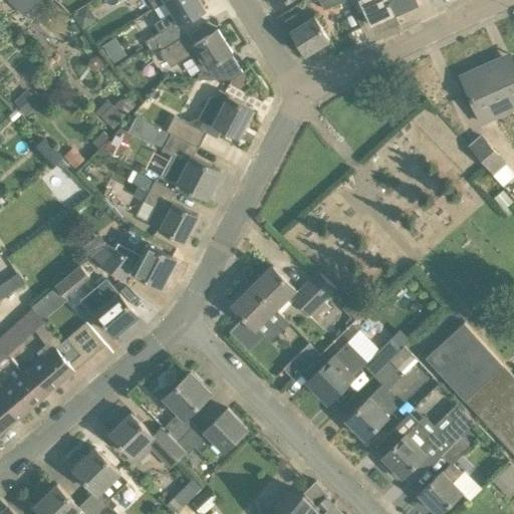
[(13,0),(26,13),(38,0),(13,0)]
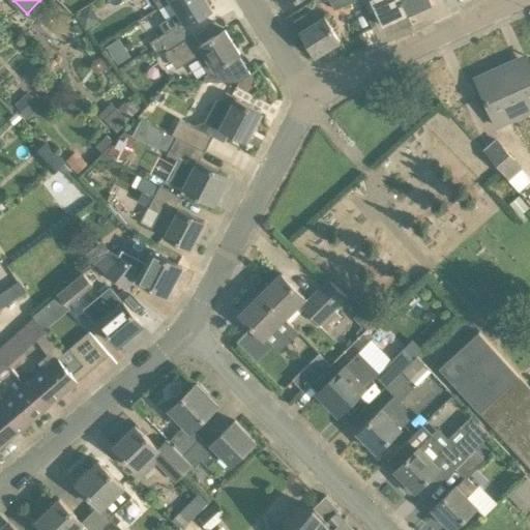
[(172,0),(153,0),(158,8),(171,1),(172,0)]
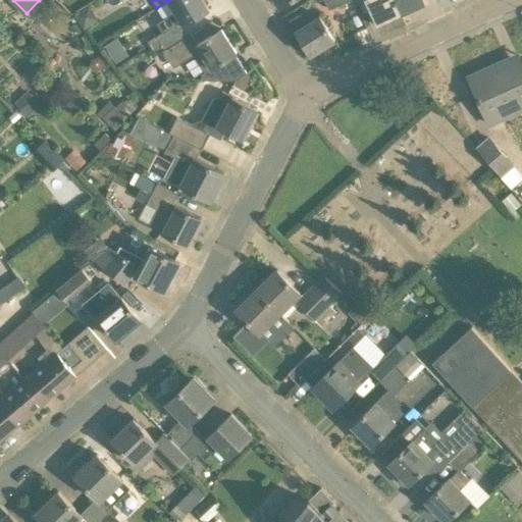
[(209,9),(202,0),(169,0),(168,1),(175,13),(164,20),(158,23),(162,33),(154,38),(163,52),(172,46),(171,46),(184,38),(177,29),(209,9)]
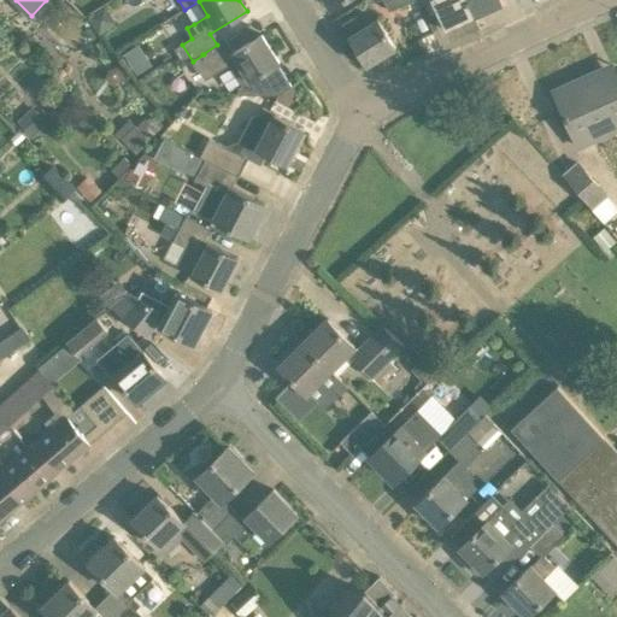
[(382,0),(388,11),(412,0),(382,0)]
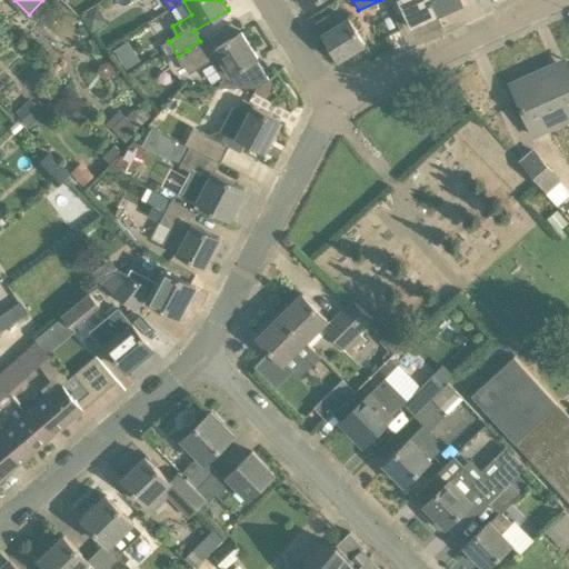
[(386,0),(389,6),(398,1),(410,29),(437,17),(429,0),(386,0)]
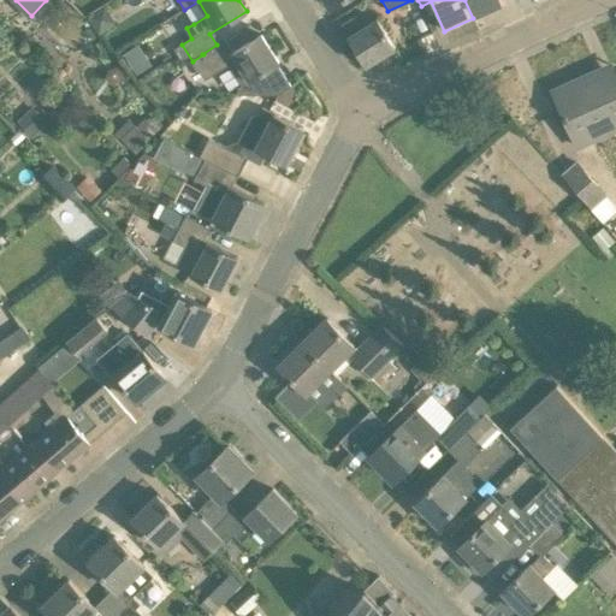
[(465,0),(473,18),(503,5),(499,0),(465,0)]
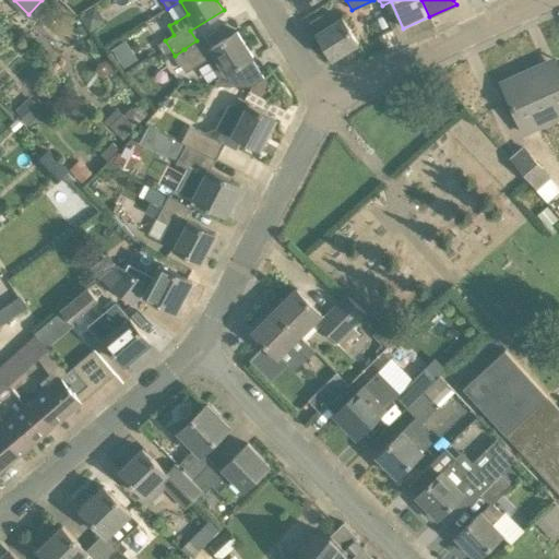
[(358,44),(342,18),(328,26),(320,15),(309,22),(332,59),(358,44)]
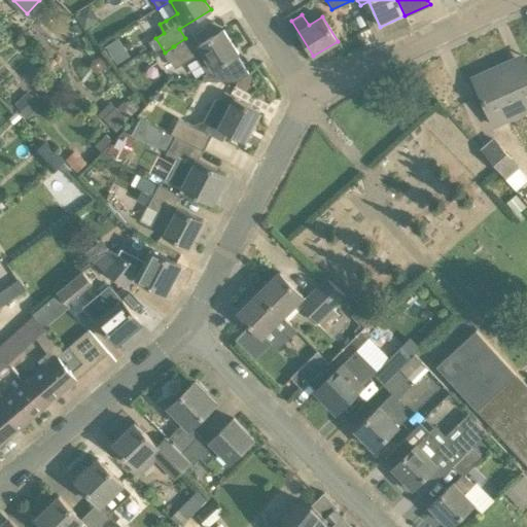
[(173,46),(174,46),(165,53),(174,68),(196,56),(207,74),(203,76),(203,81),(239,81),(249,73),(237,55),(239,54),(223,30),(199,45),(192,34),(185,38),(173,46)]
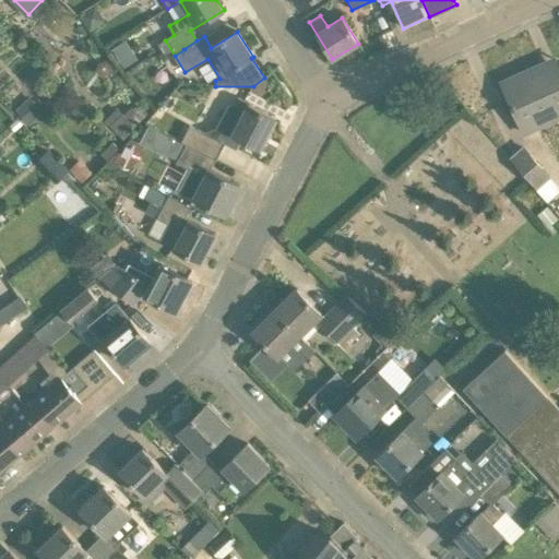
[(558,117),(558,69),(554,59),(501,83),(524,133),(558,117)]
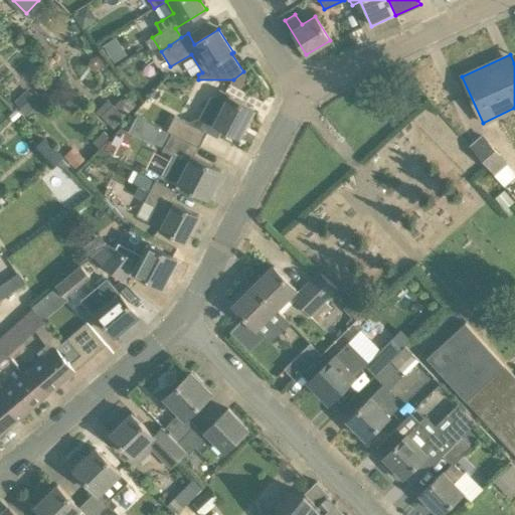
[(167,131),(171,133),(193,145),(198,147),(199,148),(207,133),(217,138),(222,128),(239,137),(253,110),(242,104),(242,103),(219,90),(199,129),(175,116),(167,131)]
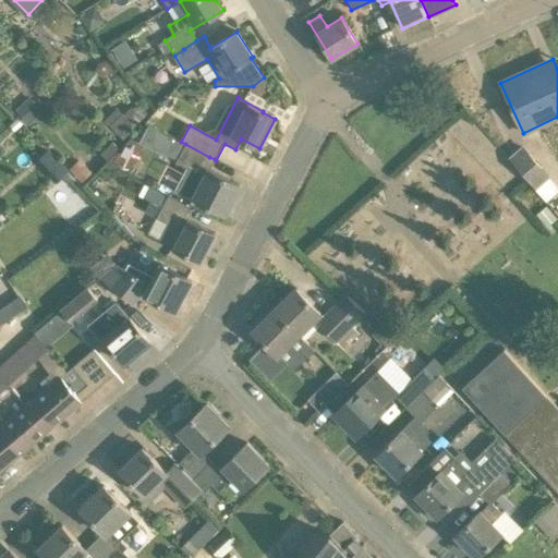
[(215,159),(209,157),(185,144),(176,162),(204,178),(193,197),(226,215),(240,185),(205,167),(209,158),(214,160),(215,159)]
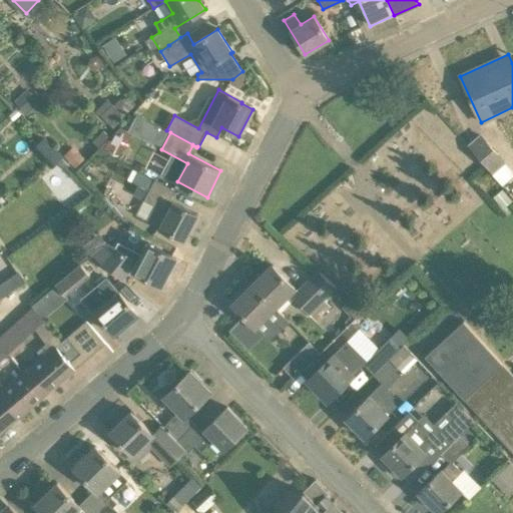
[(469,146),(491,172),(502,185),(512,176),(512,173),(481,136),(469,146)]
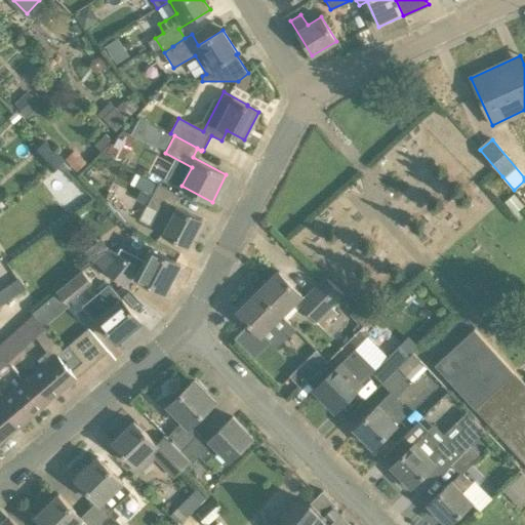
[(151,228),(170,238),(189,247),(202,220),(173,205),(178,195),(158,185),(147,205),(159,211),(151,228)]
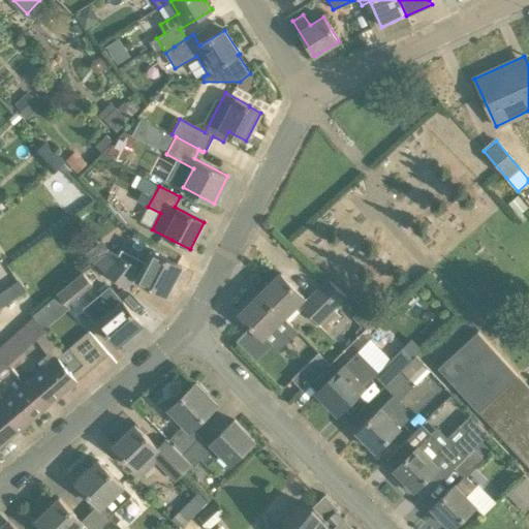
[(143,270),(118,256),(110,252),(95,263),(125,288),(133,277),(166,294),(174,280),(170,278),(177,267),(180,268),(181,266),(152,251),(143,270)]
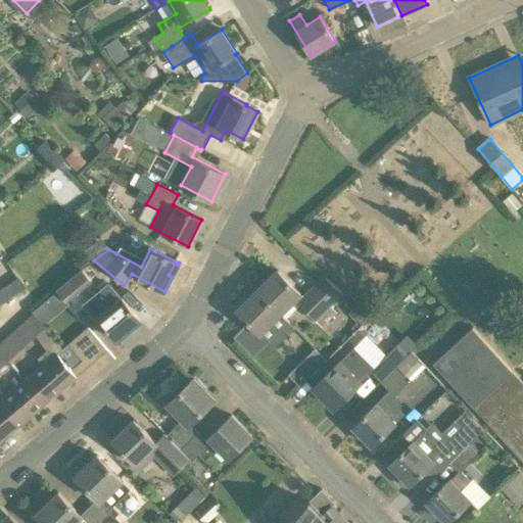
[(56,289),(67,302),(93,281),(83,268),(56,289)]
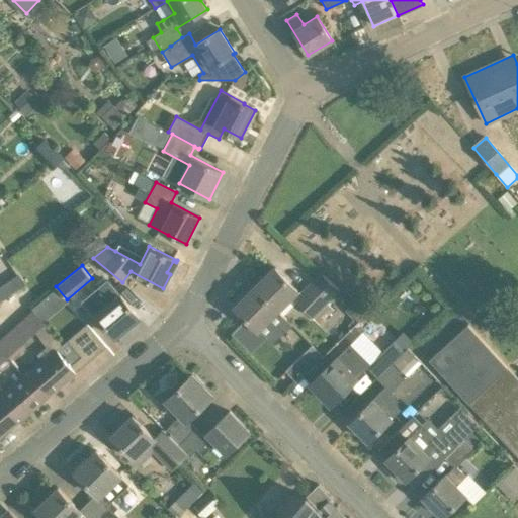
[(255,287),(277,311),(291,296),(311,317),(338,290),(322,274),(301,294),(274,268),(255,287)]
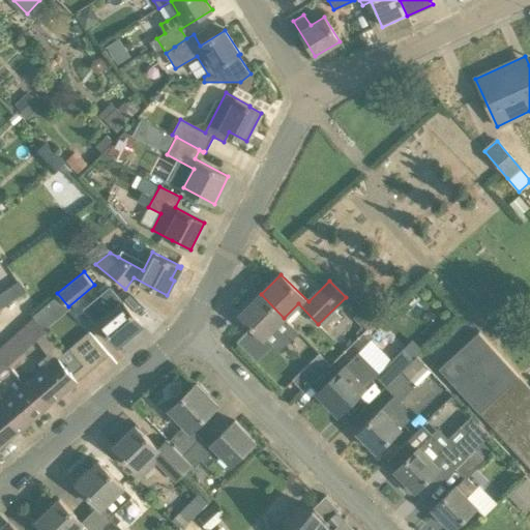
[(0,303),(28,289),(22,278),(0,290),(0,303)]
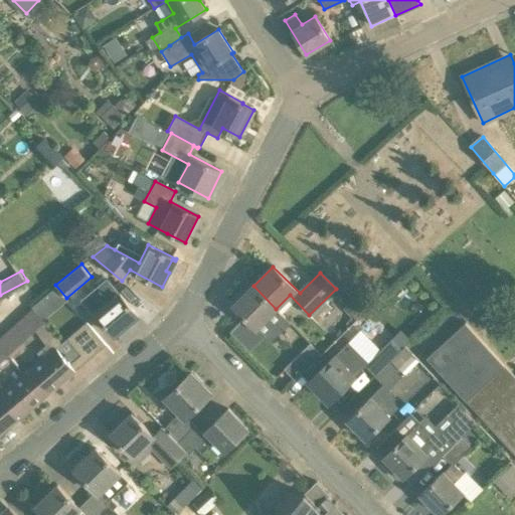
[(93,311),(101,320),(114,336),(138,315),(120,294),(103,308),(84,286),(68,300),(83,319),(93,311)]
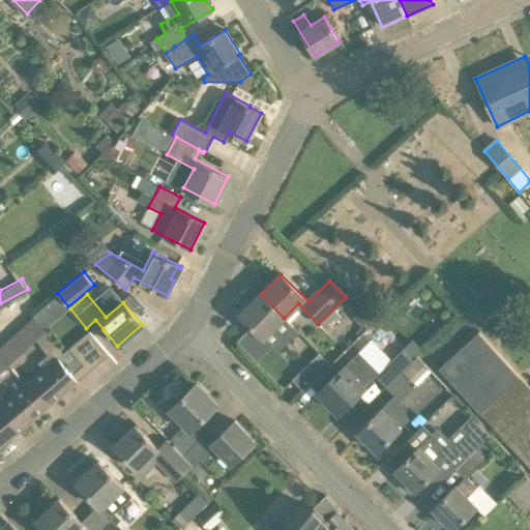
[(293,327),(284,318),(261,294),(240,315),(272,347),(293,327)]
